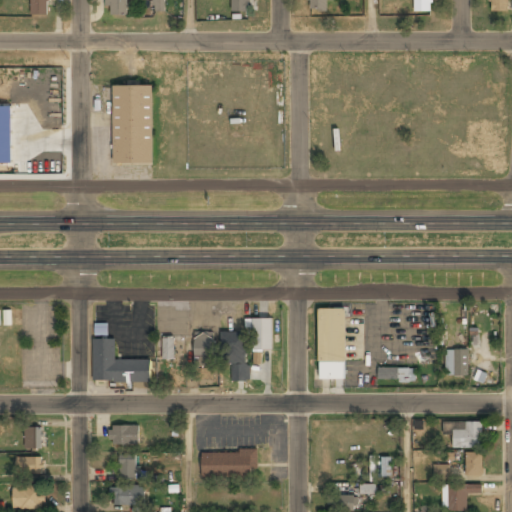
[(48,0),(31,0),(31,16),(48,16),(48,0)]
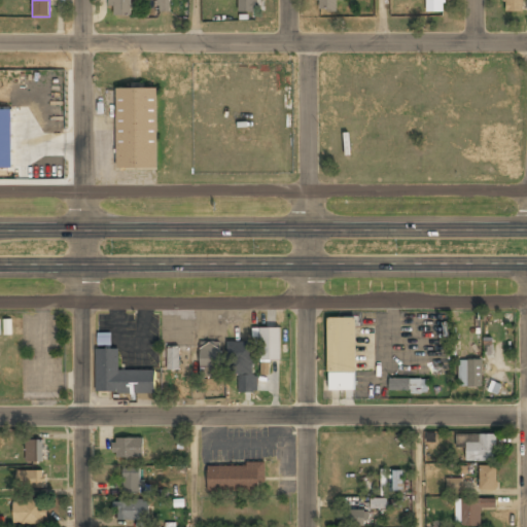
[(109,0),(109,16),(131,16),(131,0),(109,0)]
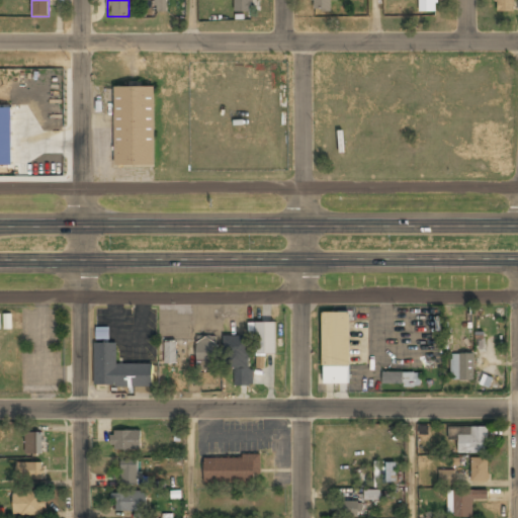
[(166,0),(153,0),(154,13),(167,12),(166,0)]
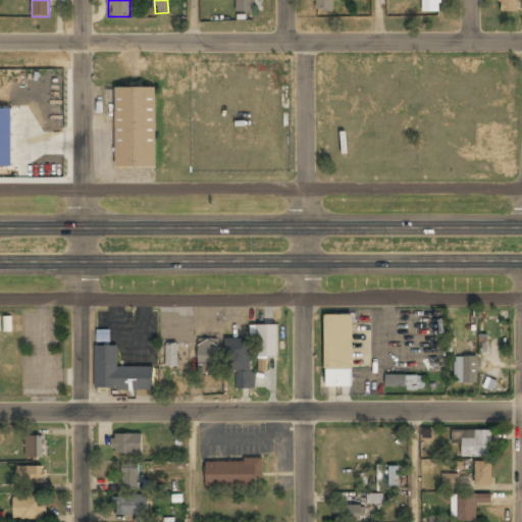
[(236,0),(236,13),(253,13),(253,0),(236,0)]
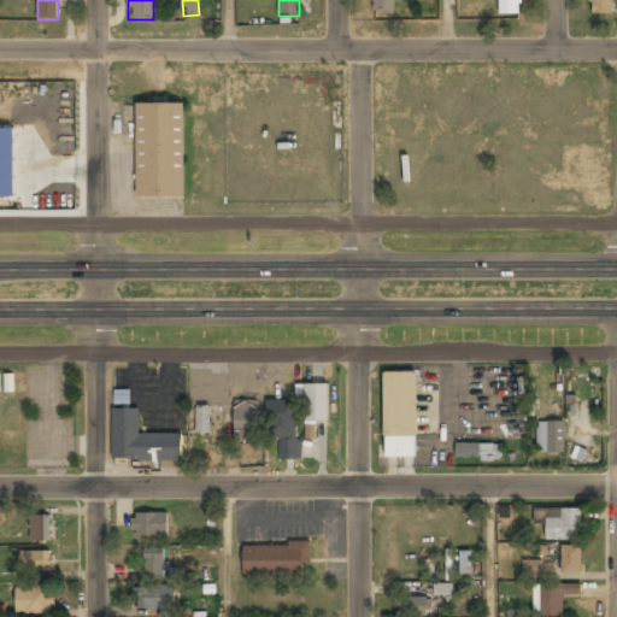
[(371,0),(371,13),(395,13),(395,0),(371,0)]
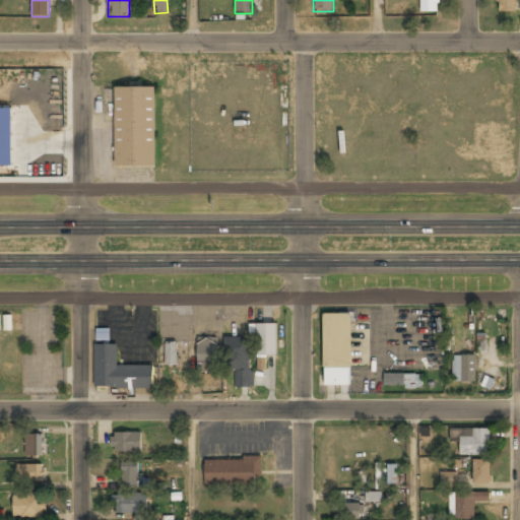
[(419,0),(419,12),(439,12),(439,0),(419,0)]
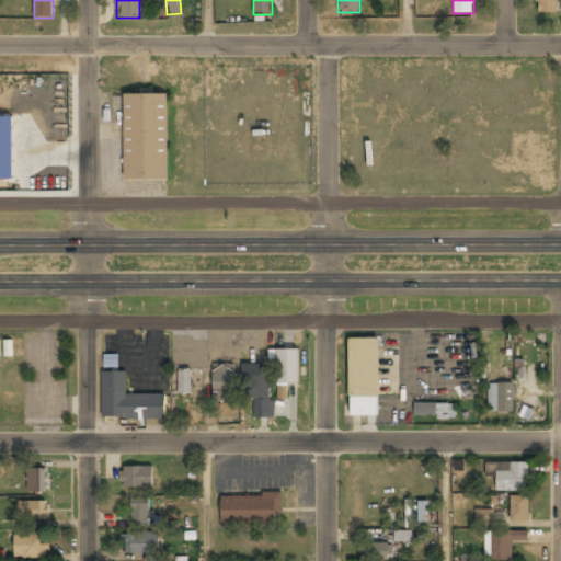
[(536,0),(536,13),(560,13),(560,0),(536,0)]
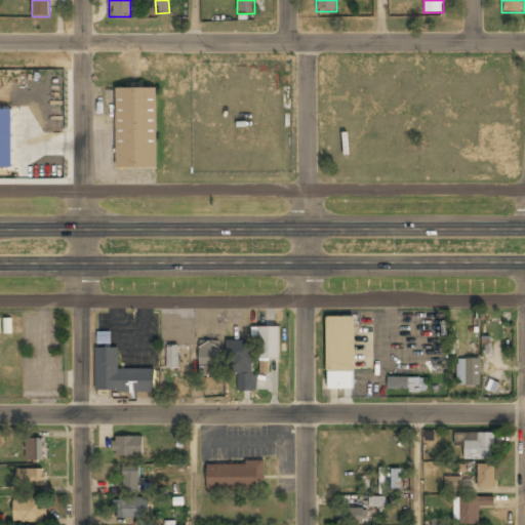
[(156,88),(115,88),(115,168),(156,168),(156,88)]
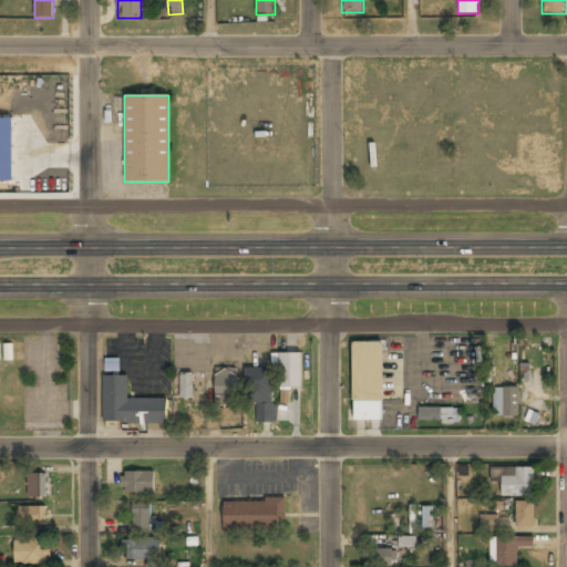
[(381,342),(351,342),(352,421),(382,421),(381,342)]
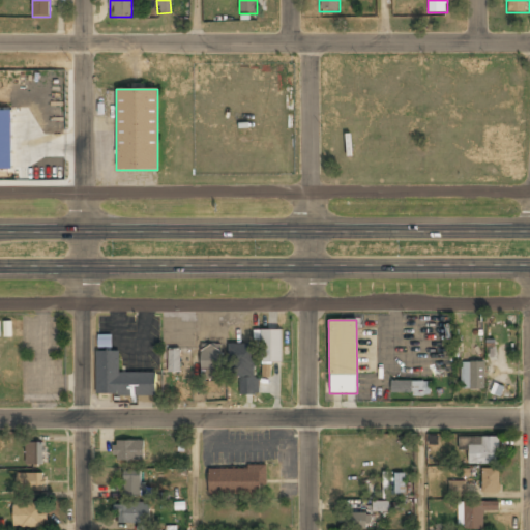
[(257,330),(257,343),(262,343),(262,364),(282,364),(282,330),(257,330)]
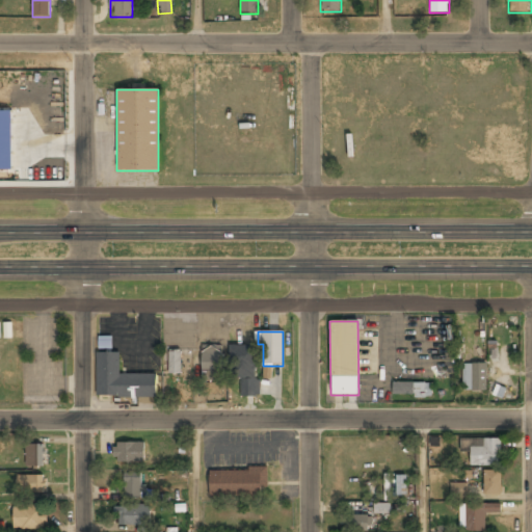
[(241,378),(241,397),(258,397),(257,346),(230,347),(231,378),(241,378)]
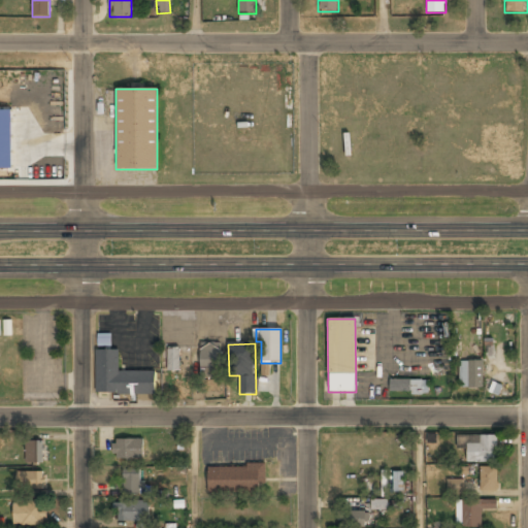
[(220,348),(200,348),(200,369),(220,369),(220,348)]
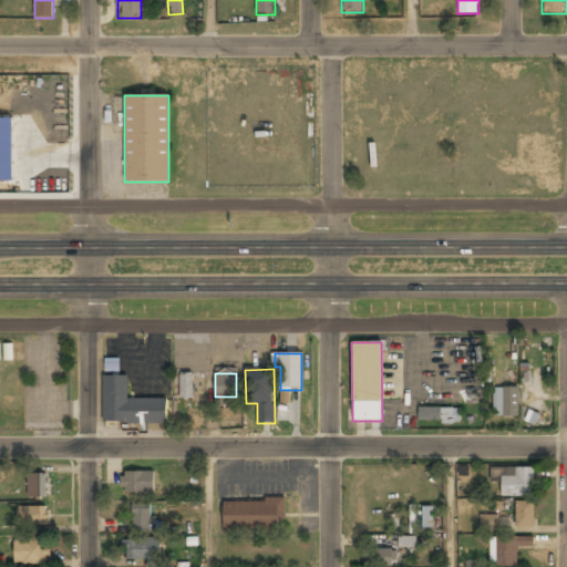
[(102,377),(102,423),(166,423),(166,400),(127,400),(127,377),(102,377)]
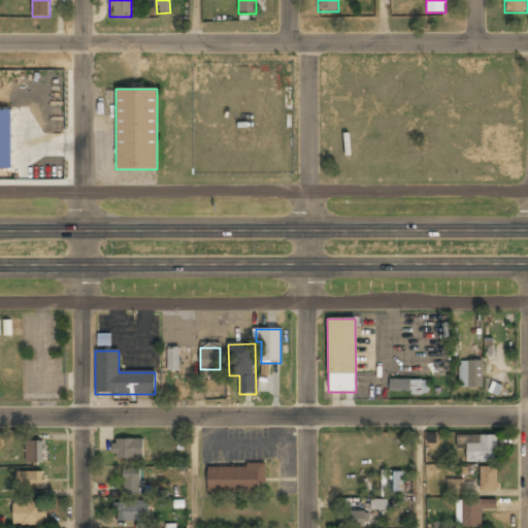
[(178,351),(168,351),(168,370),(177,370),(178,351)]
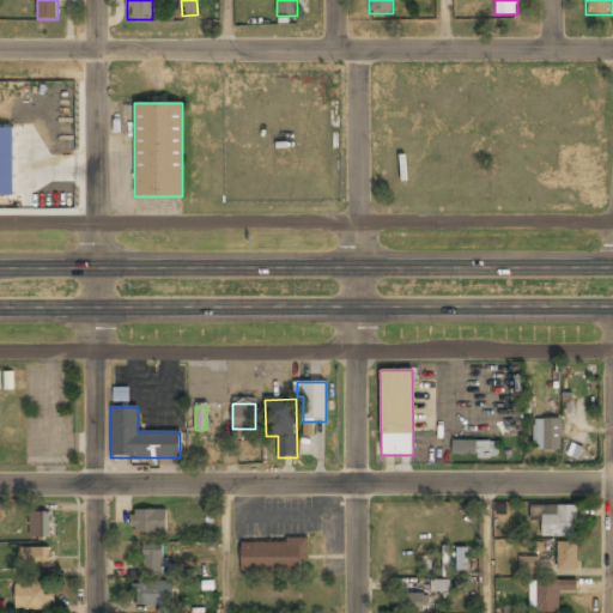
[(560,419),(533,419),(533,451),(560,451),(560,419)]
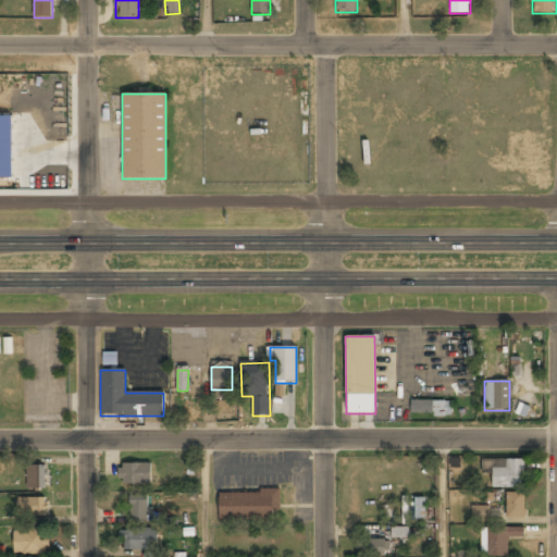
[(452,416),(452,401),(411,401),(411,416),(452,416)]
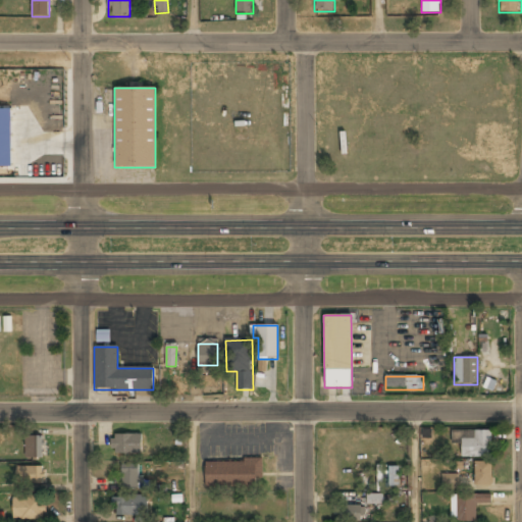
[(490,458),(490,431),(452,431),(452,445),(462,445),(461,458),(490,458)]
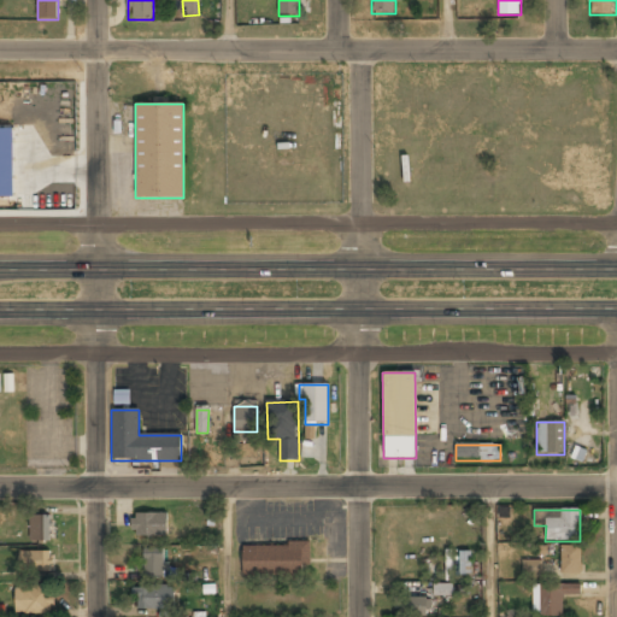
[(168,513),(131,513),(131,538),(168,538),(168,513)]
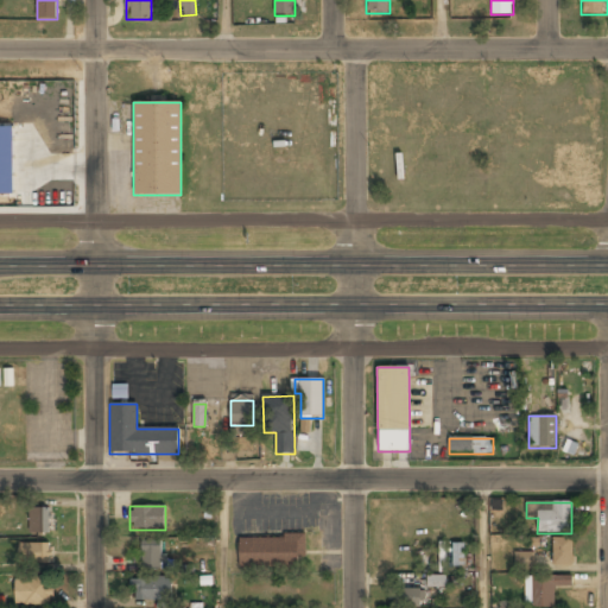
[(50,534),(50,508),(29,508),(29,534),(50,534)]
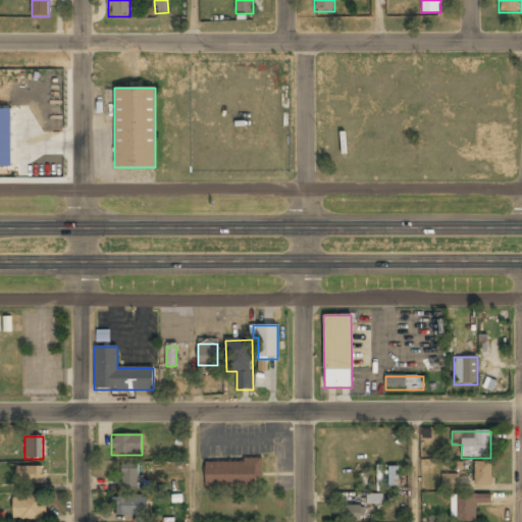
[(206,487),(262,487),(262,461),(206,461),(206,487)]
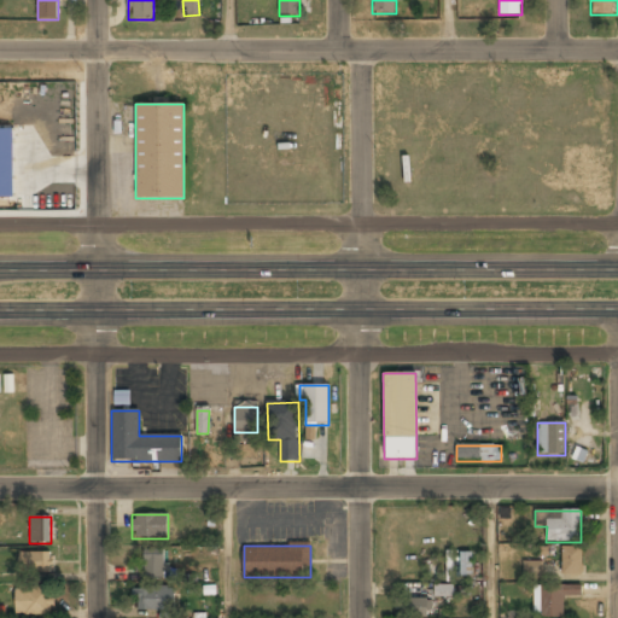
[(561,547),(561,576),(582,576),(582,547),(561,547)]
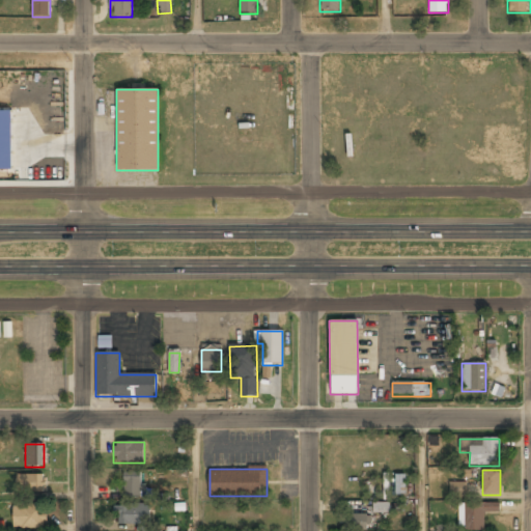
[(123,473),(123,499),(141,499),(141,473),(123,473)]
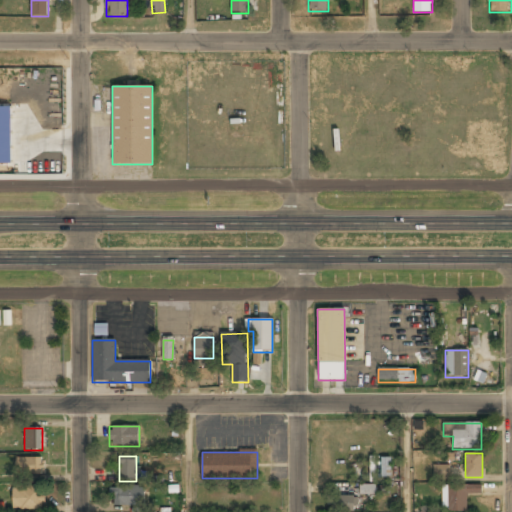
[(16,476),(43,476),(43,458),(16,458),(16,476)]
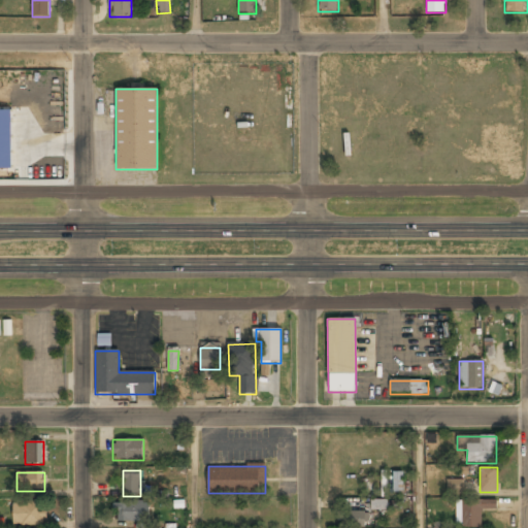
[(394,473),(394,493),(402,493),(402,473),(394,473)]
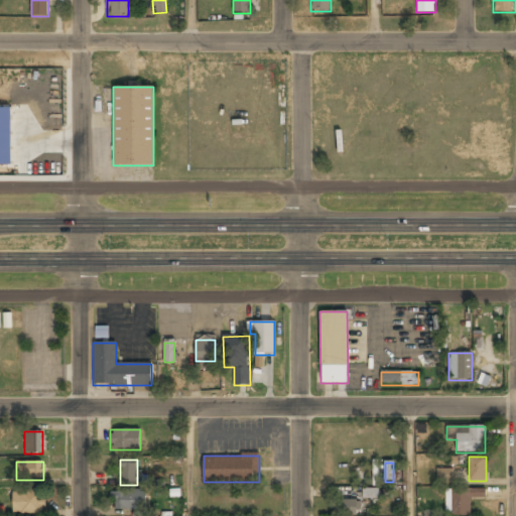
[(436,484),(453,484),(453,469),(436,469),(436,484)]
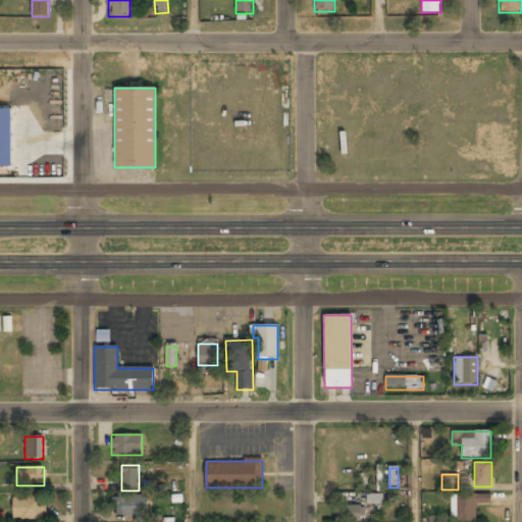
[(382,493),(367,493),(367,504),(382,503),(382,493)]
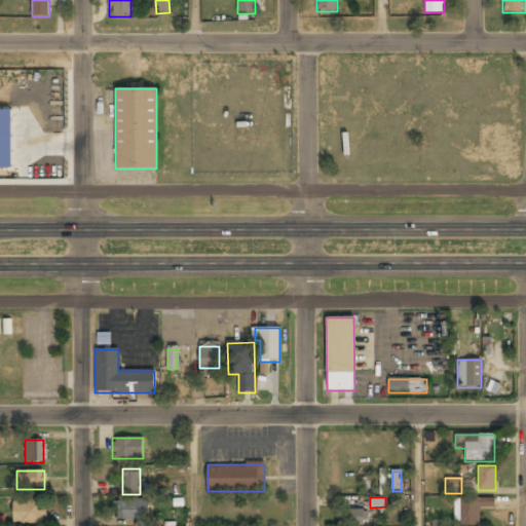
[(455,498),(455,525),(479,525),(479,508),(494,508),(494,498),(455,498)]
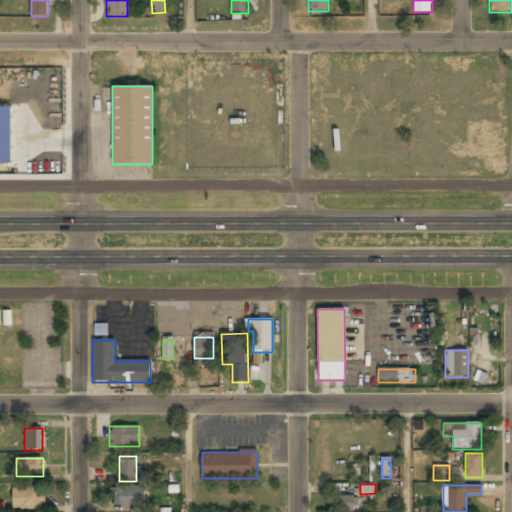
[(144,488),(111,488),(111,506),(144,506),(144,488)]
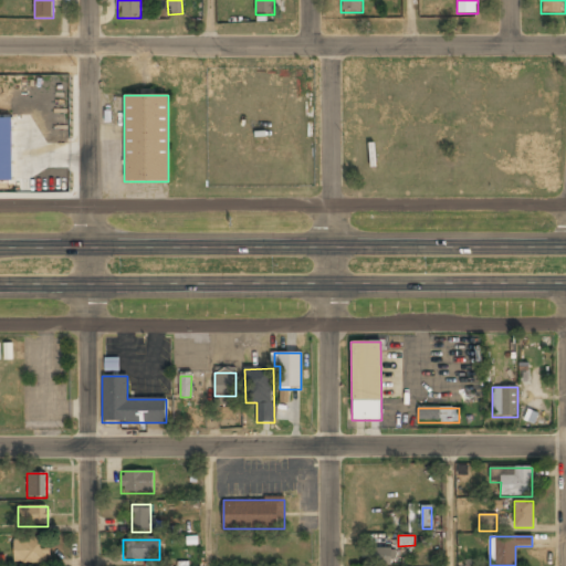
[(13,541),(13,564),(49,564),(49,541),(13,541)]
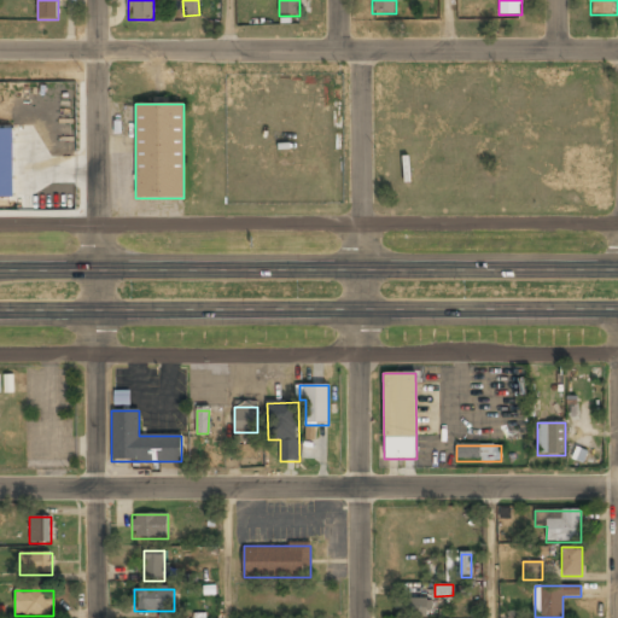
[(430,617),(430,600),(398,600),(398,617),(430,617)]
